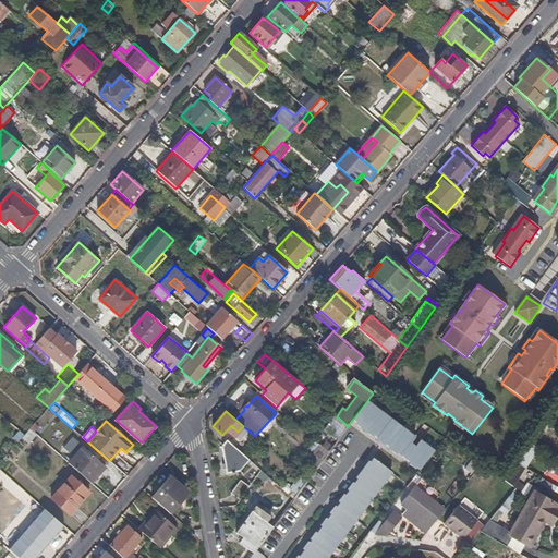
[(29,429),(25,435),(23,437),(29,444),(37,435),(29,429)]
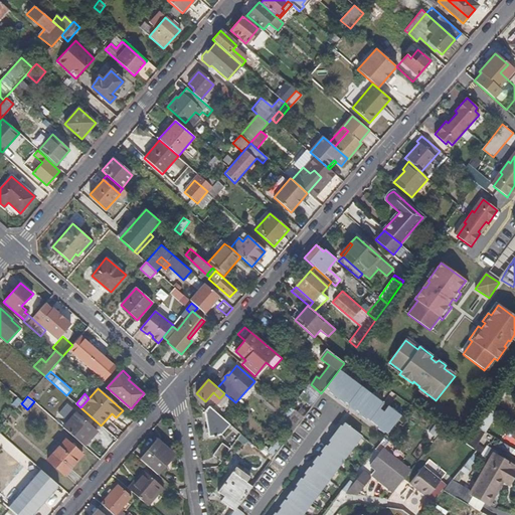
[(20,403),(16,399),(11,404),(15,408),(20,403)]
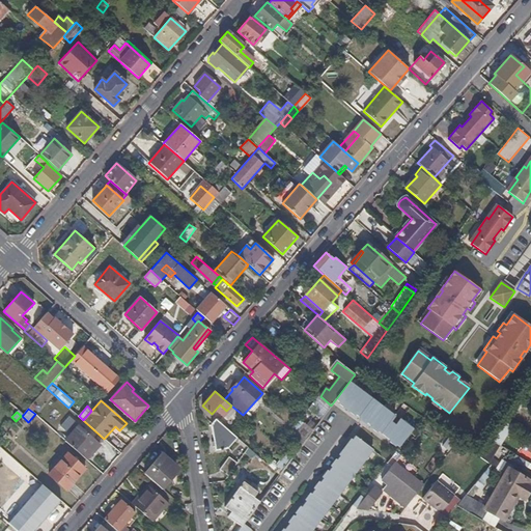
[(70,434),(77,422),(67,416),(60,427),(70,434)]
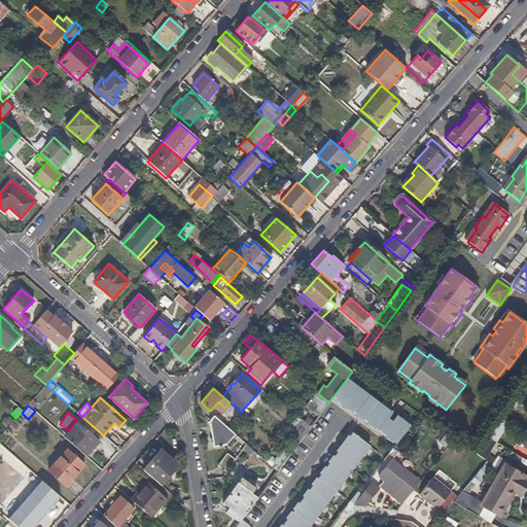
[(210,420),(209,421),(214,447),(226,446),(236,434),(214,416),(210,420)]
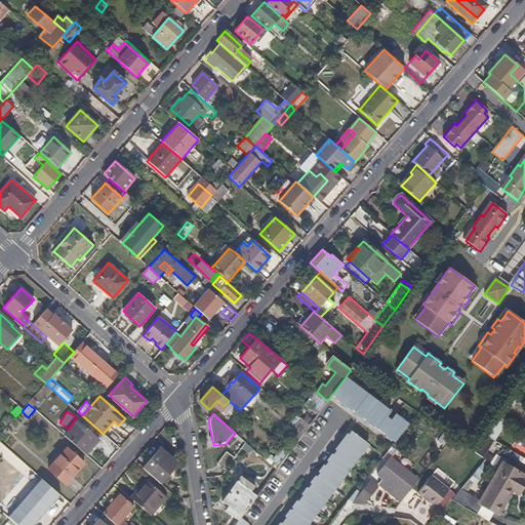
[(296,415),(289,423),(293,427),(289,432),(298,440),(310,427),(296,415)]
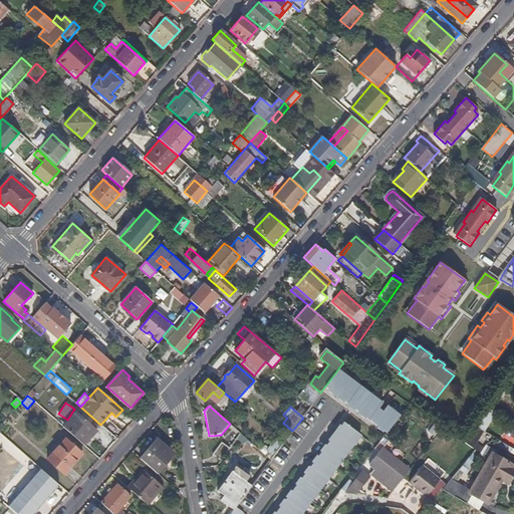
[(497,413),(487,407),(473,426),(484,433),(497,413)]
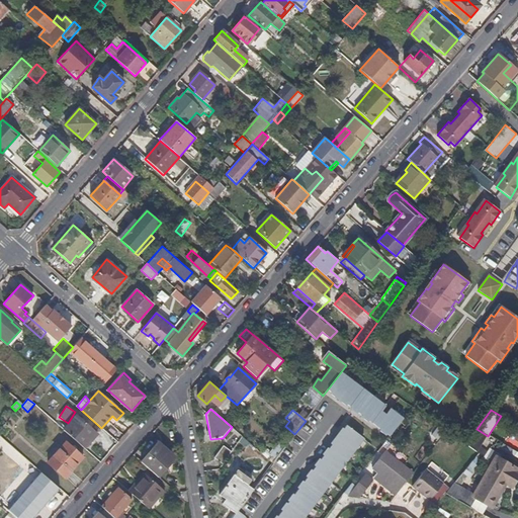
[(77,414),(63,430),(84,447),(97,433),(77,414)]
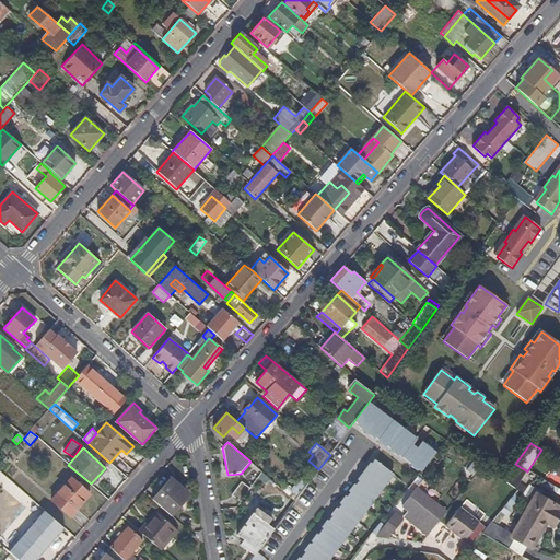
[(330,559),(393,473),(371,457),(299,559),(330,559)]
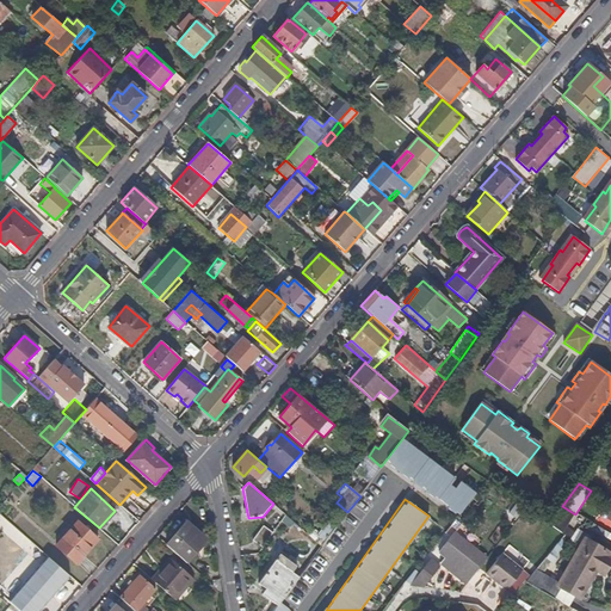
[(575,514),(562,506),(549,525),(561,534),(566,528),(575,514)]
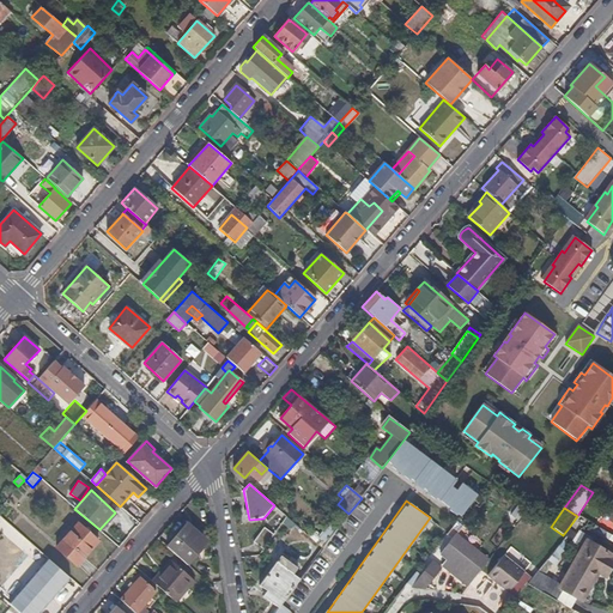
[(99,541),(78,522),(56,547),(77,565),(99,541)]
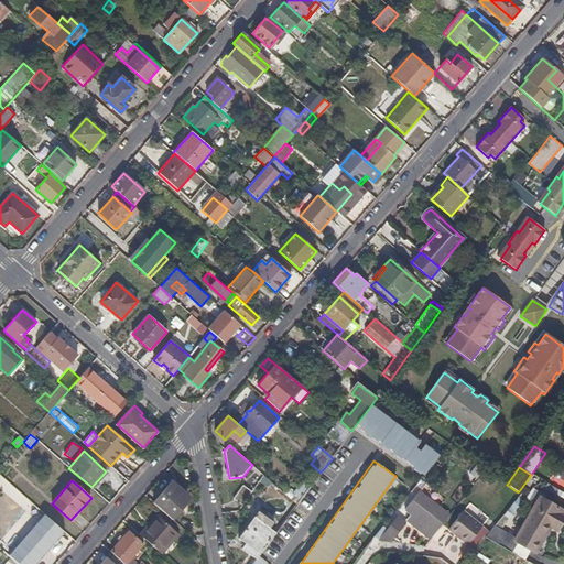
[(170,485),(153,502),(173,520),(186,505),(184,505),(177,498),(182,494),(170,485)]
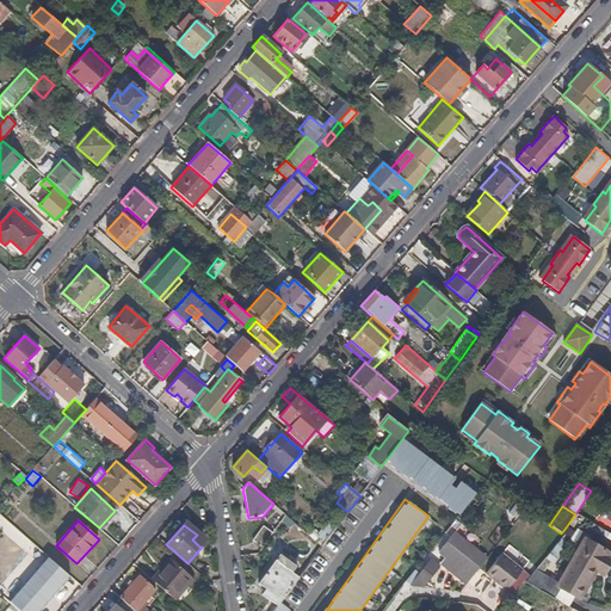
[(273,534),(264,525),(253,541),(263,548),(273,534)]
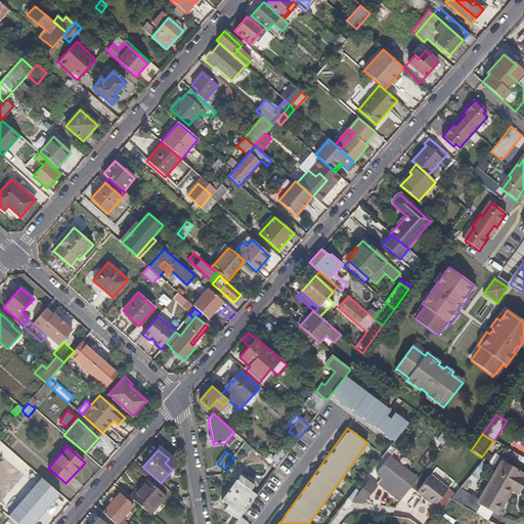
[(485,452),(481,457),(484,460),(490,464),(493,457),(485,452)]
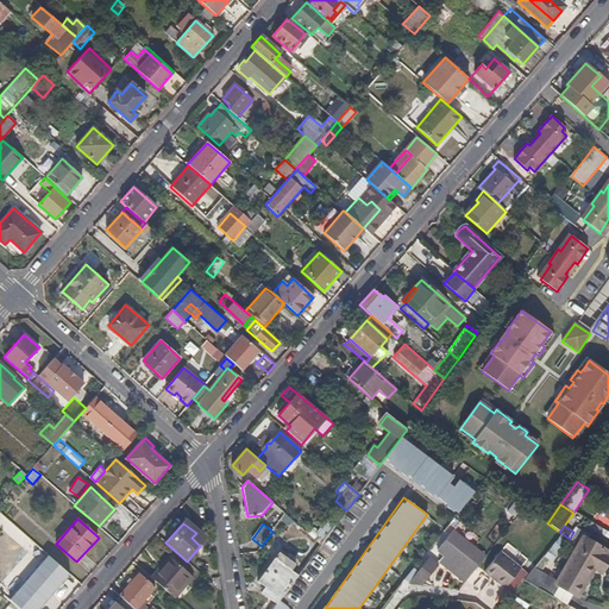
[(438,551),(444,557),(439,562),(465,583),(485,557),(452,531),(438,551)]
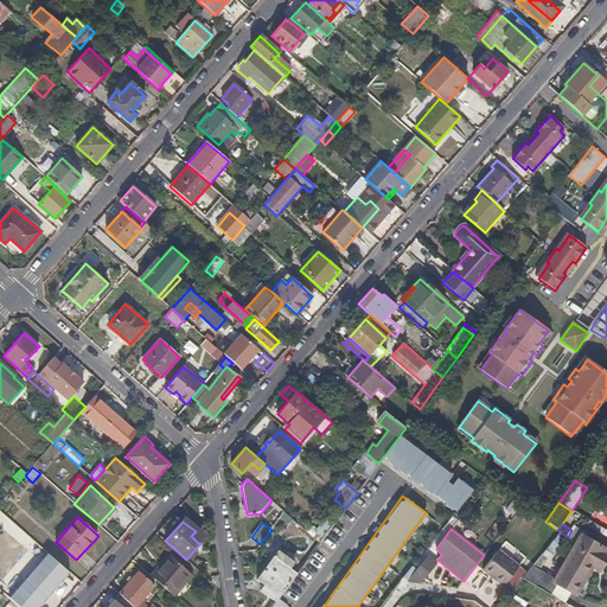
[(568,537),(561,532),(555,540),(563,544),(568,537)]
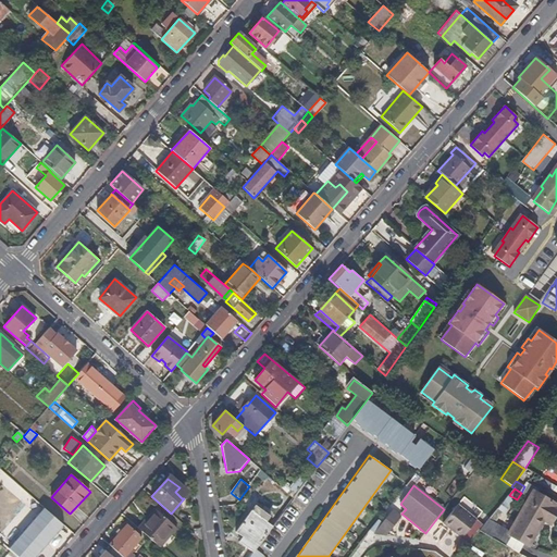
[(533,492),(530,497),(556,512),(556,508),(555,507),(556,505),(533,492)]
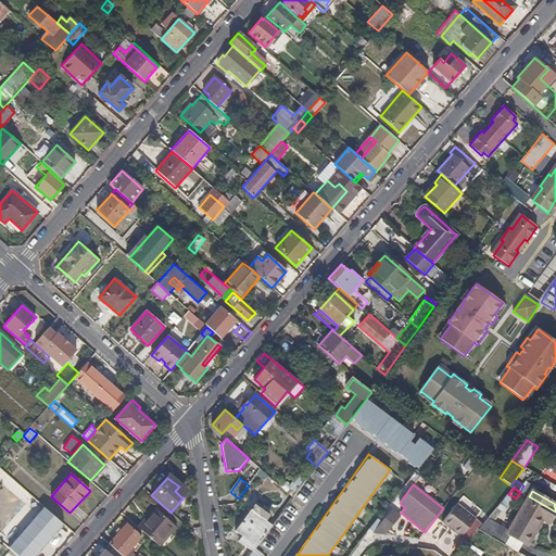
[(555,513),(555,512),(529,496),(509,531),(503,528),(495,540),(505,546),(512,535),(529,545),(543,520),(550,523),(555,513)]
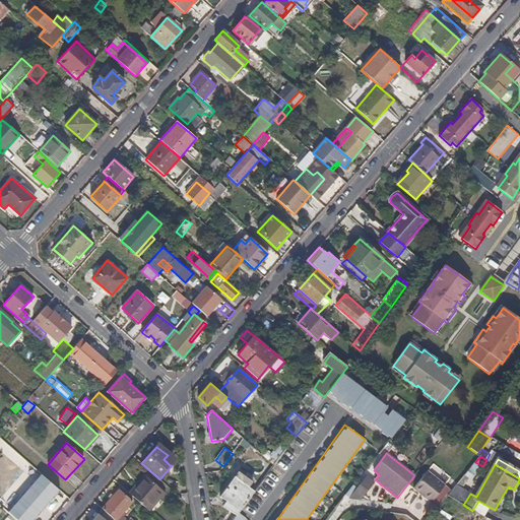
[(263,480),(273,489),(285,472),(274,465),(263,480)]
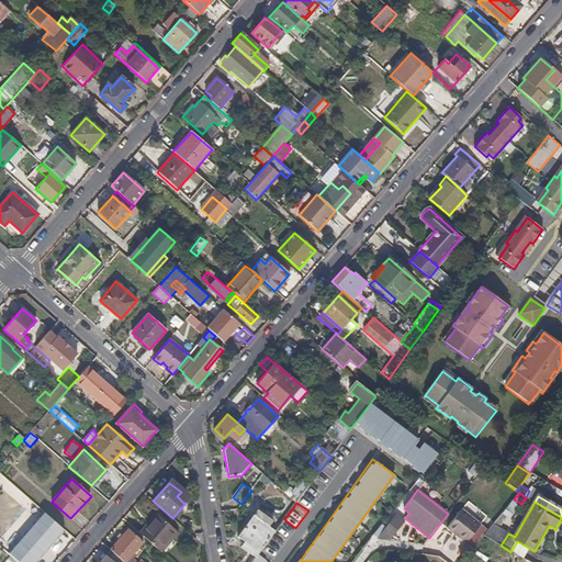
[(272,521),(258,509),(237,537),(245,542),(242,547),(256,557),(276,531),(269,526),(272,521)]
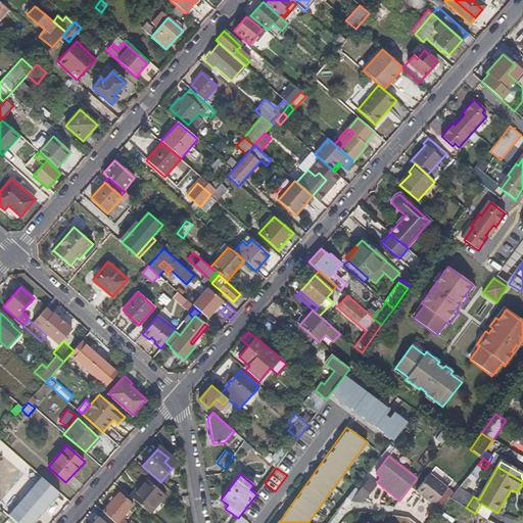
[(447,488),(430,474),(416,491),(434,507),(447,488)]
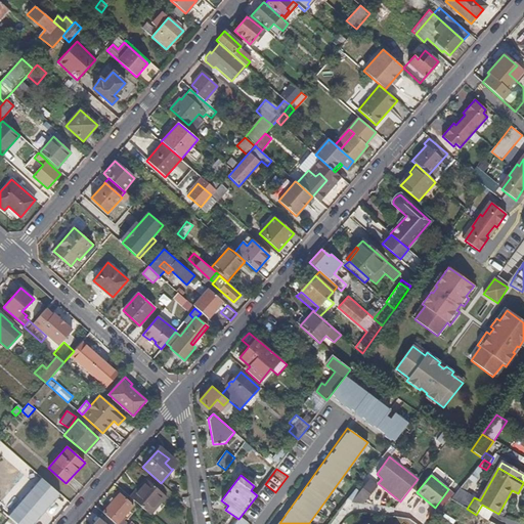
[(137,488),(137,492),(132,498),(149,514),(160,501),(162,504),(167,496),(145,478),(137,488)]
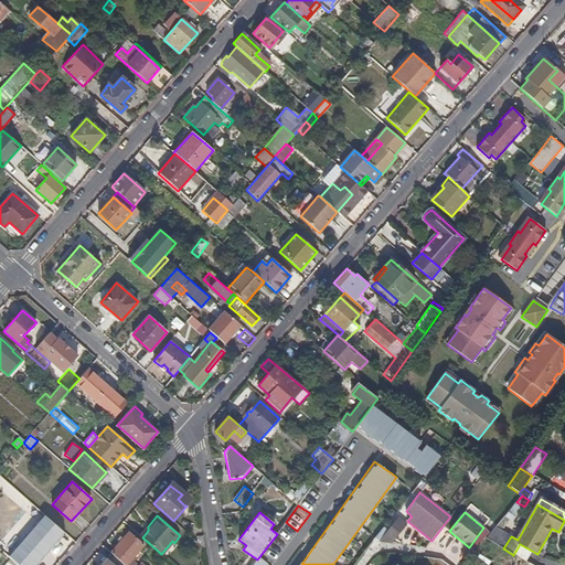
[(510,521),(504,516),(497,528),(502,531),(510,521)]
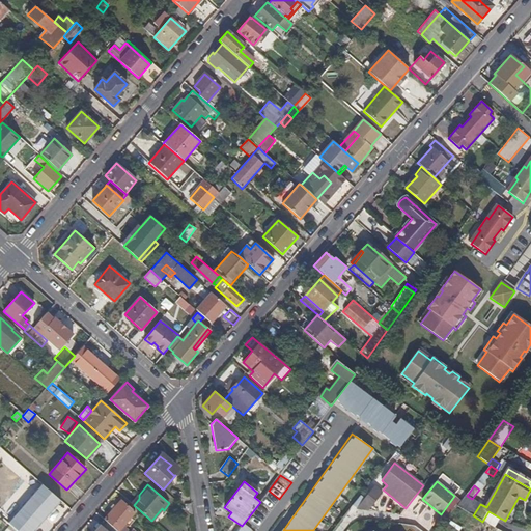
[(383,493),(374,486),(358,508),(369,509),(383,493)]
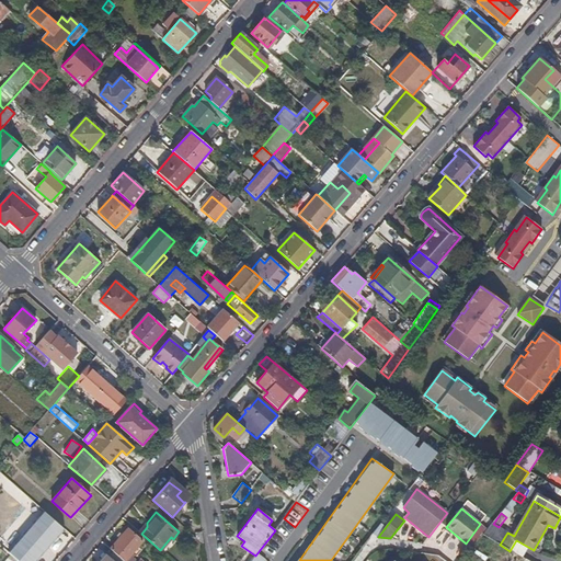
[(47,516),(42,522),(54,533),(59,526),(47,516)]
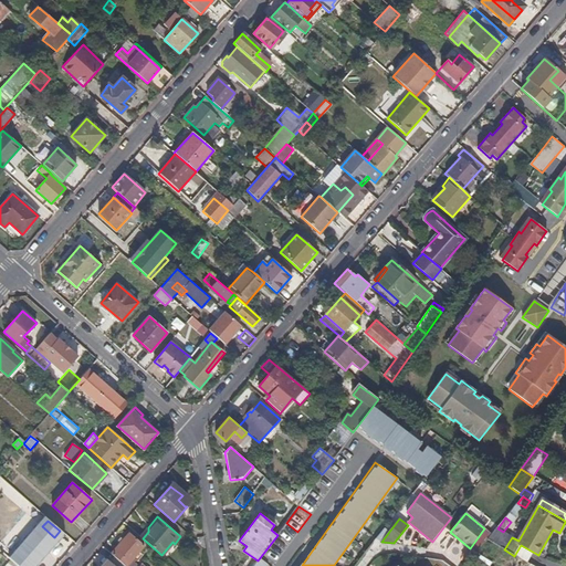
[(498,528),(488,540),(504,549),(512,537),(503,532),(498,528)]
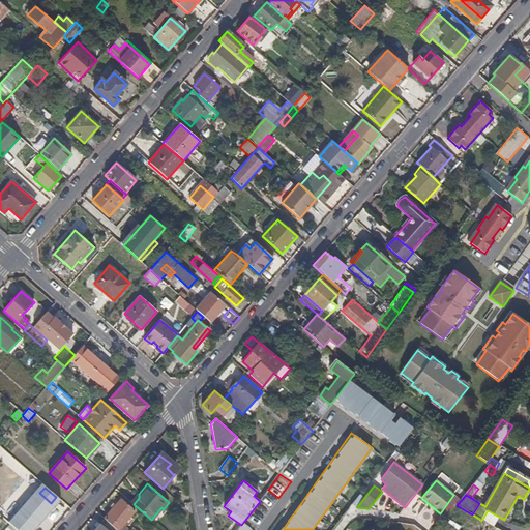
[(136,511),(121,498),(104,519),(108,522),(117,529),(126,529),(128,529),(125,527),(127,525),(126,523),(136,511)]
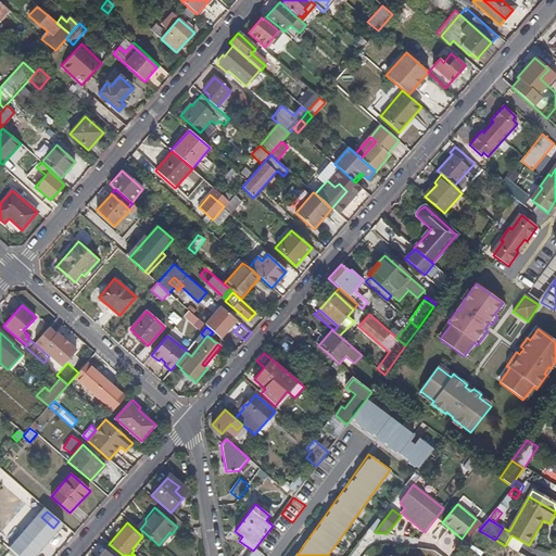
[(487,552),(489,550),(500,555),(519,555),(520,555),(505,546),(495,540),(479,530),(469,541),(487,552)]
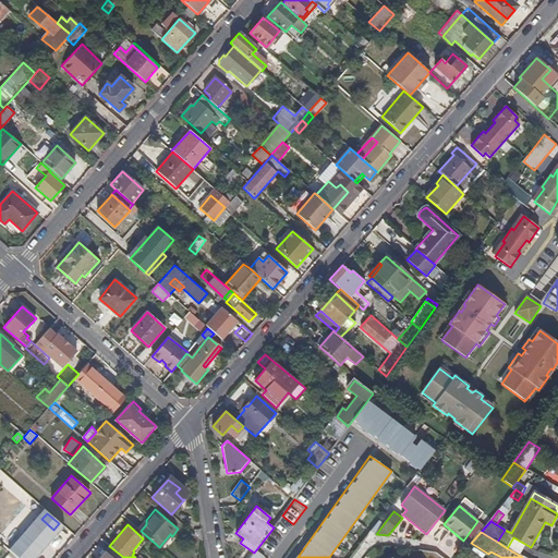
[(39,548),(34,543),(22,556),(23,557),(46,557),(50,553),(41,546),(39,548)]
